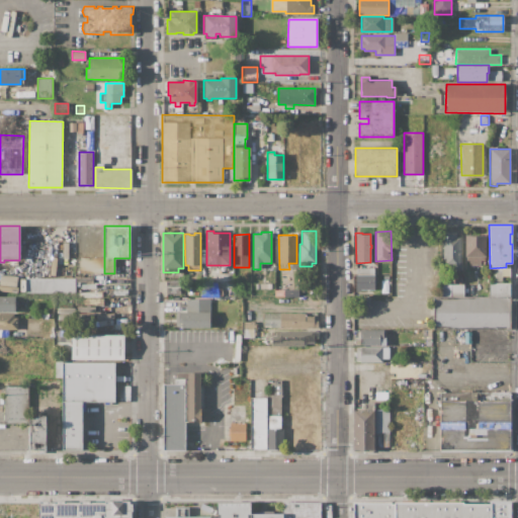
[(443,235),(456,235),(456,238),(460,238),(460,248),(462,248),(462,268),(444,268),(443,235)]
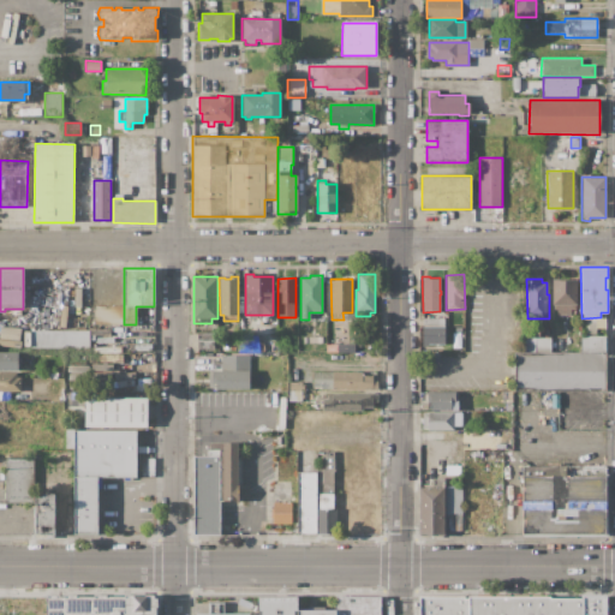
[(553,280),(577,280),(577,304),(575,304),(575,309),(571,309),(571,316),(557,316),(556,309),(554,309),(554,305),(553,305),(553,280)]
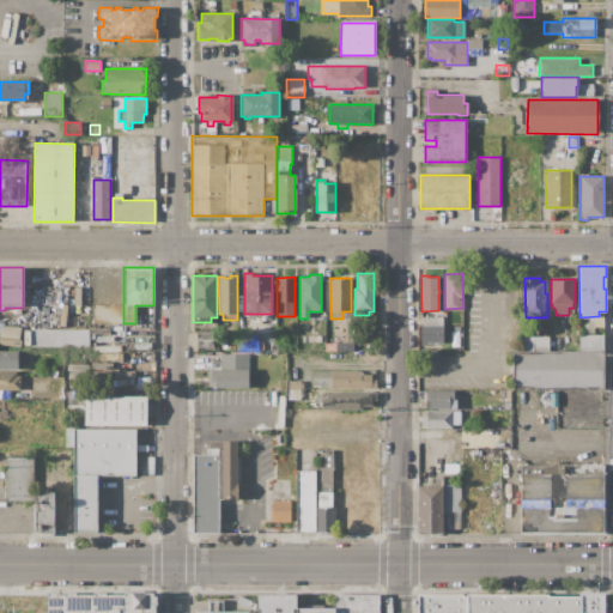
[(62,304),(68,305),(65,326),(59,326),(62,304)]
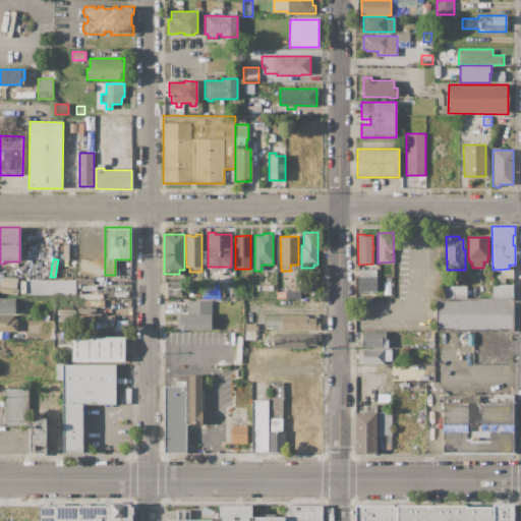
[(79,261),(93,261),(93,259),(102,259),(102,266),(104,266),(104,275),(95,275),(95,284),(78,284),(78,275),(79,275),(79,261)]
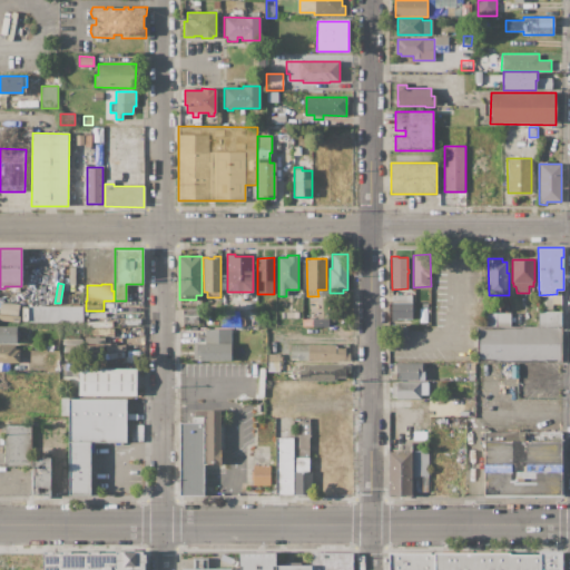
[(391,295),(408,295),(408,302),(412,302),(412,318),(403,318),(403,322),(392,322),(391,295)]
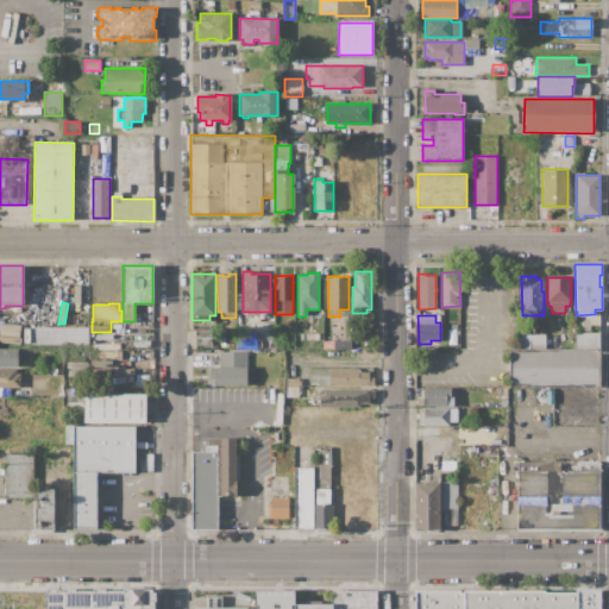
[(579,315),(591,315),(591,332),(579,332),(579,315)]
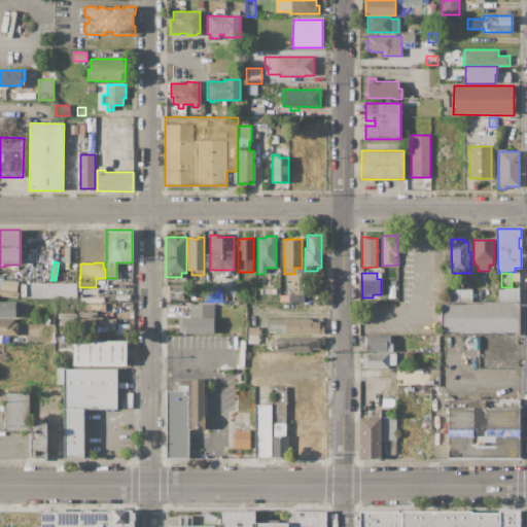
[(438,276),(447,276),(447,286),(438,286),(438,276)]
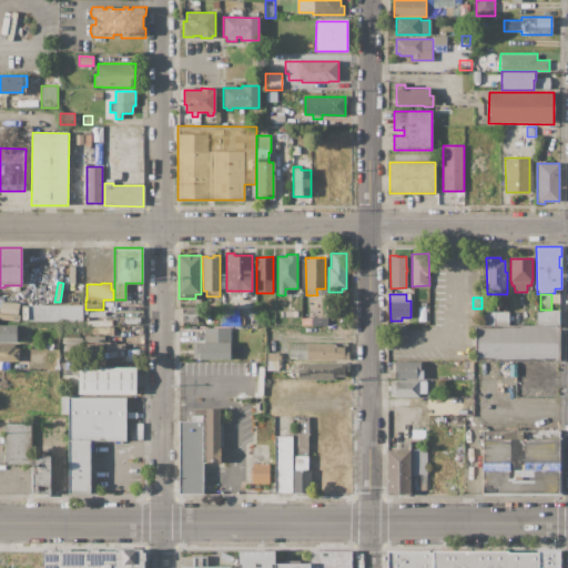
[(29,304),(83,304),(83,326),(29,326),(29,304)]
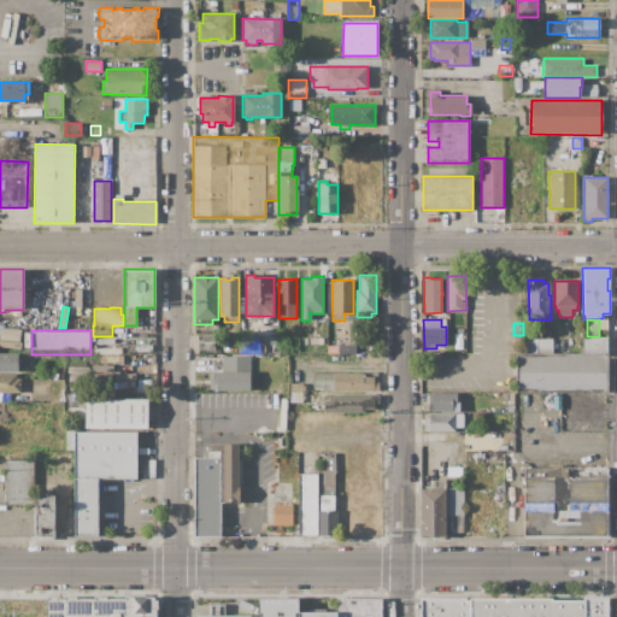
[(198,333),(212,333),(212,346),(198,346),(198,333)]
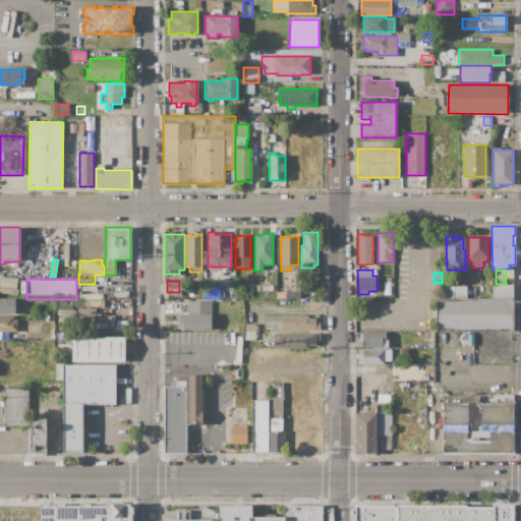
[(201,284),(218,284),(219,298),(201,299),(201,284)]
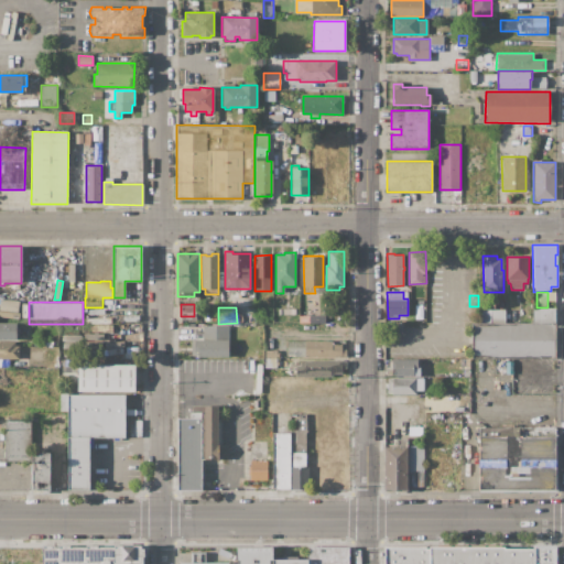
[(532,308),(555,307),(555,323),(532,323),(532,308)]
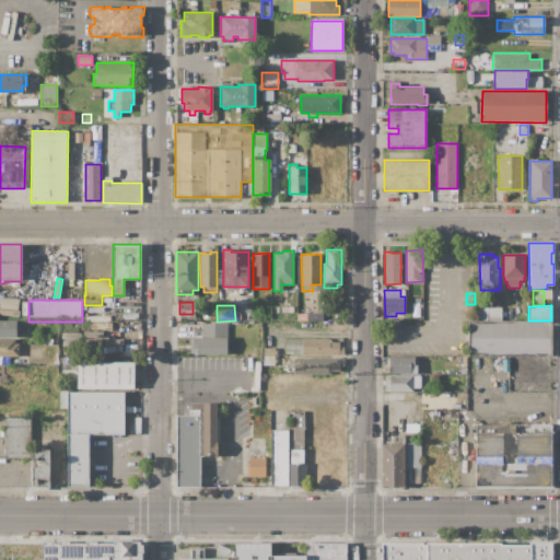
[(468,321),(487,321),(487,306),(502,306),(502,321),(547,322),(551,338),(548,356),(468,357),(468,321)]
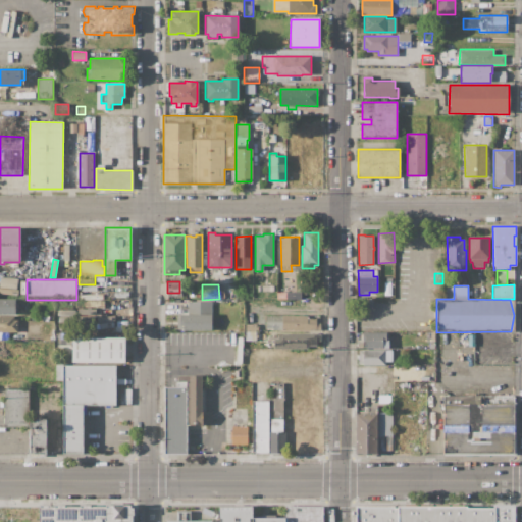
[(0,288),(18,291),(17,296),(0,293),(0,288)]
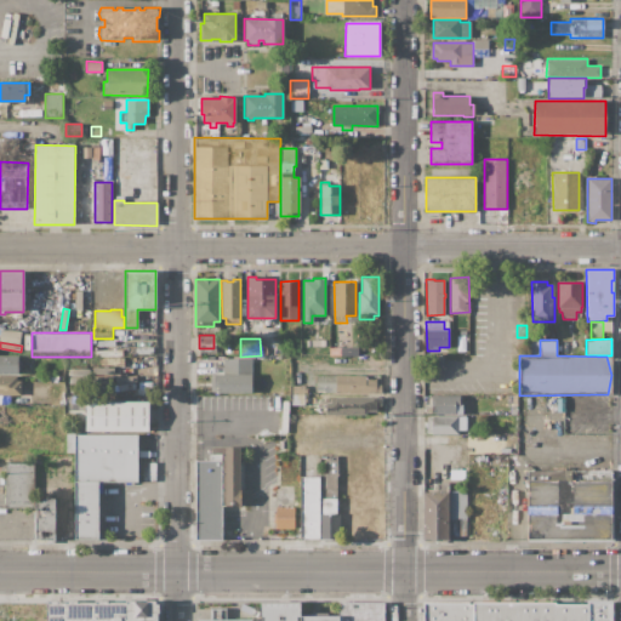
[(130,345),(140,345),(140,347),(152,347),(152,354),(130,354),(130,345)]
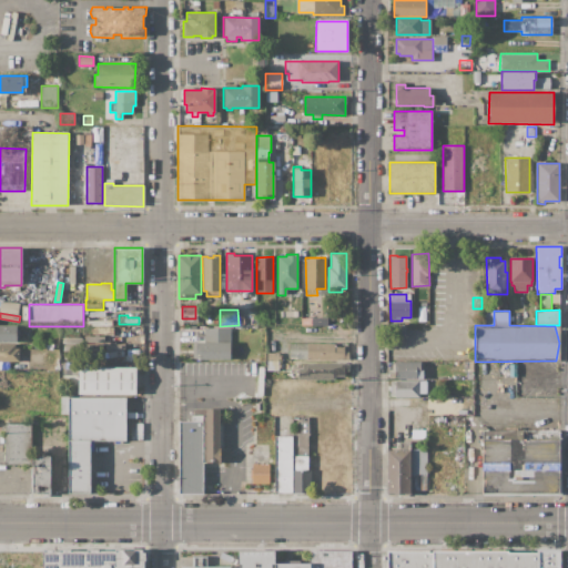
[(247,315),(256,315),(256,326),(247,326),(247,315)]
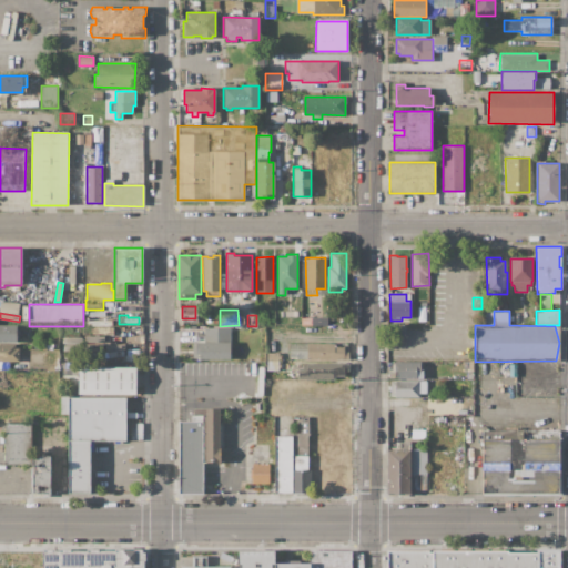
[(302,317),(311,317),(311,326),(302,326),(302,317)]
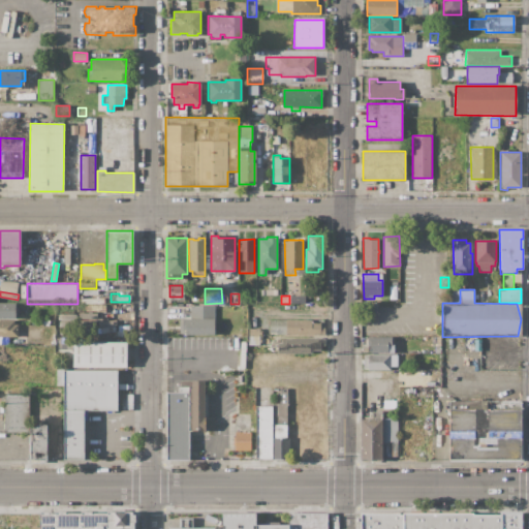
[(0,303),(16,303),(16,319),(0,319),(0,303)]
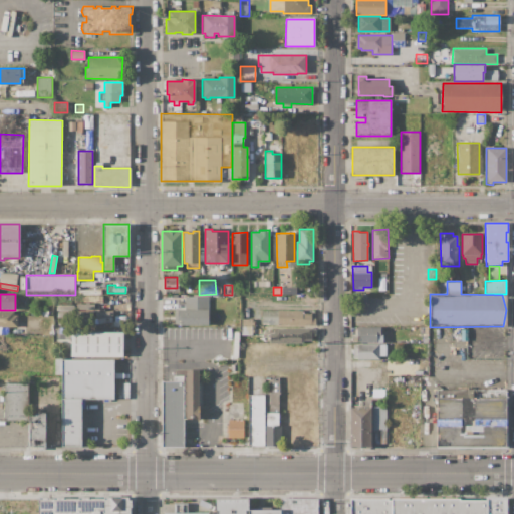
[(185,296),(208,296),(208,325),(180,325),(180,323),(175,323),(175,311),(178,311),(178,309),(185,309),(185,296)]
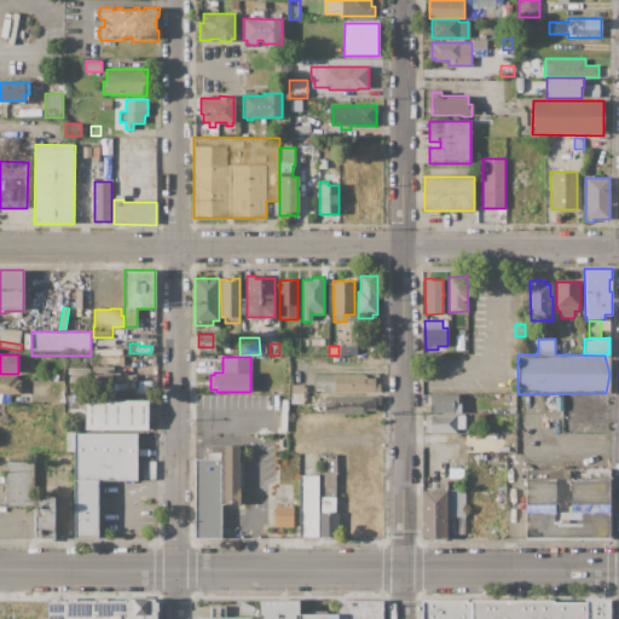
[(334,374),(365,374),(365,377),(374,377),(375,385),(380,385),(380,392),(324,393),(324,389),(314,389),(314,375),(334,375),(334,374)]
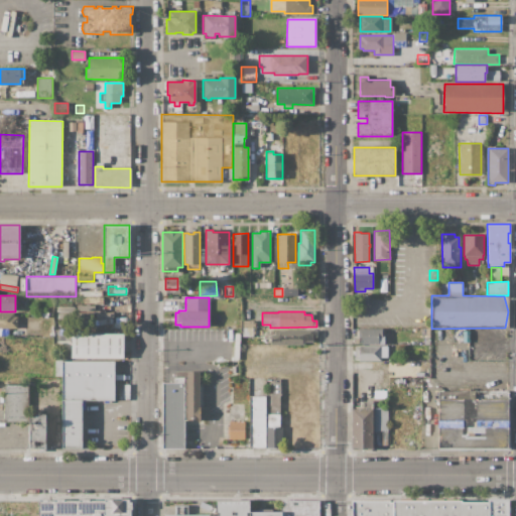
[(0,312),(13,312),(13,316),(17,316),(17,329),(0,329),(0,312)]
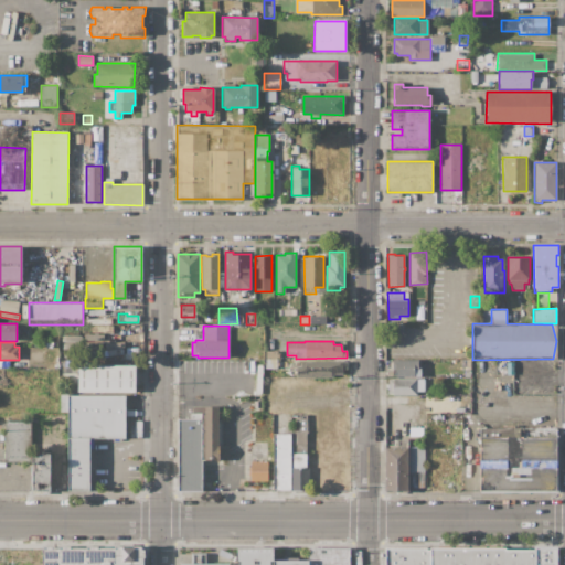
[(264,351),(277,351),(277,353),(279,353),(279,366),(277,366),(277,369),(264,368),(264,351)]
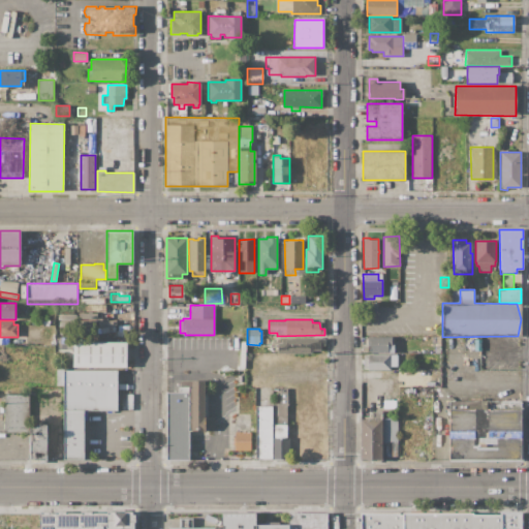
[(367,336),(392,337),(391,345),(394,345),(394,352),(370,352),(370,345),(367,345),(367,336)]
